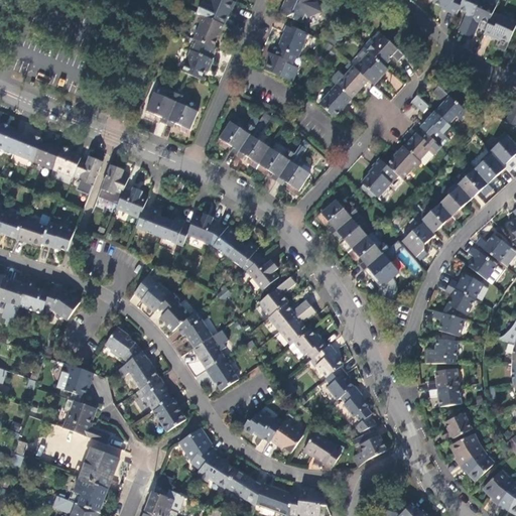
[(228,0),(214,0),(207,18),(225,26),(229,17),(235,3),(232,2),(228,0)]
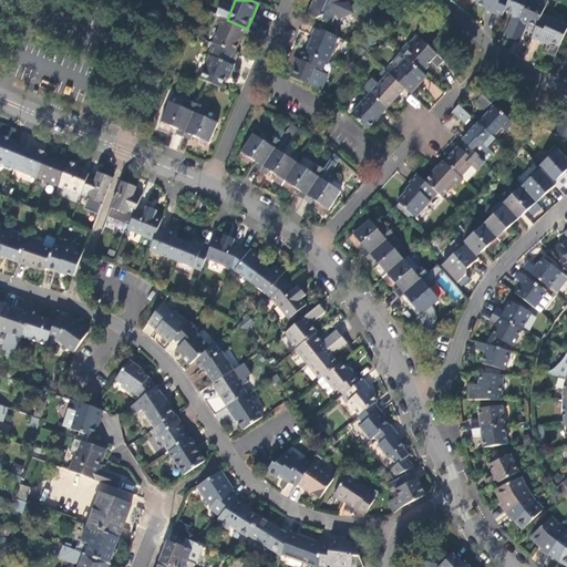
[(315,0),(316,0),(315,2),(338,12),(336,8),(342,6),(351,2),(351,0),(315,0)]
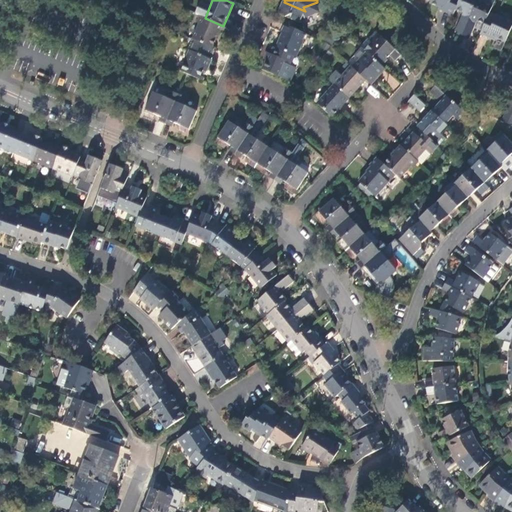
[(431,0),(431,2),(430,3),(440,8),(439,9),(453,16),(456,10),(460,0),(431,0)]
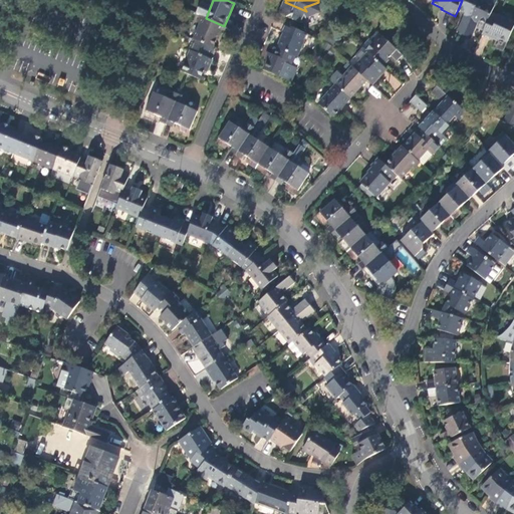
[(479,0),(462,0),(458,10),(465,13),(458,31),(465,34),(479,0)]
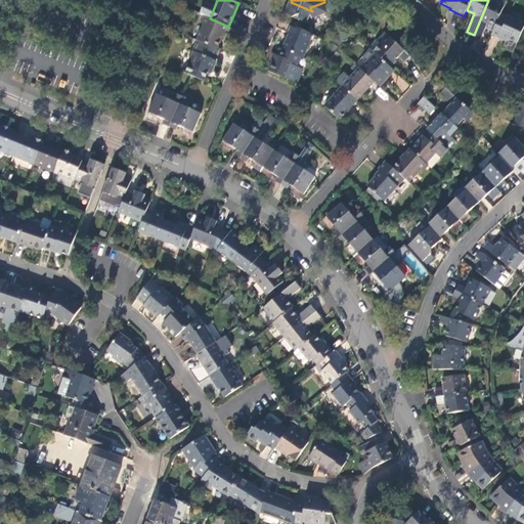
[(488,0),(474,35),(473,37),(481,40),(489,22),(496,25),(499,16),(507,0),(488,0)]
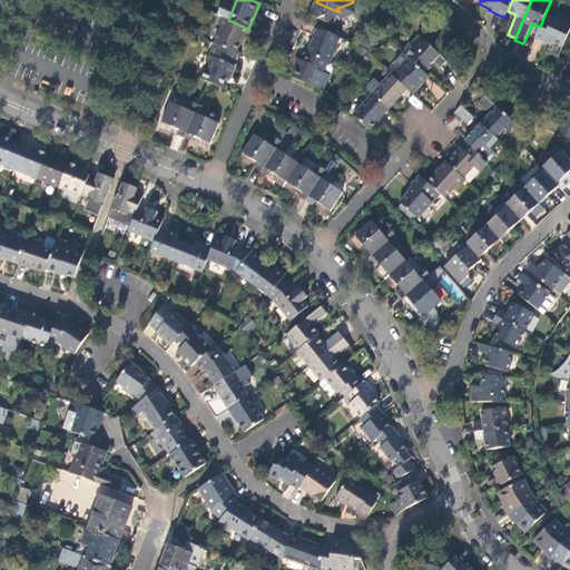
[(340,12),(316,2),(311,15),(335,26),(340,15),(340,12)]
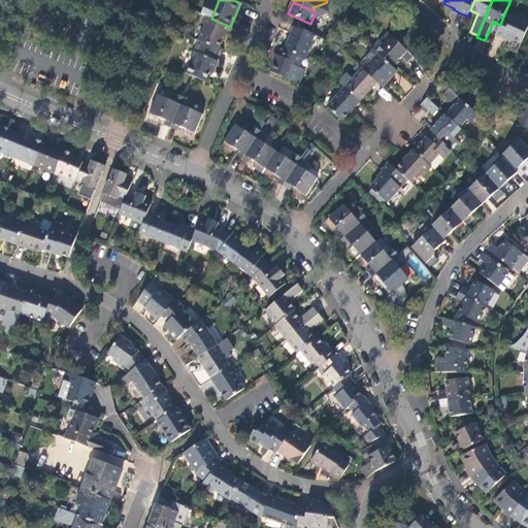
[(518,53),(522,43),(527,28),(527,23),(513,17),(510,20),(503,17),(500,25),(496,35),(510,41),(507,48),(518,53)]
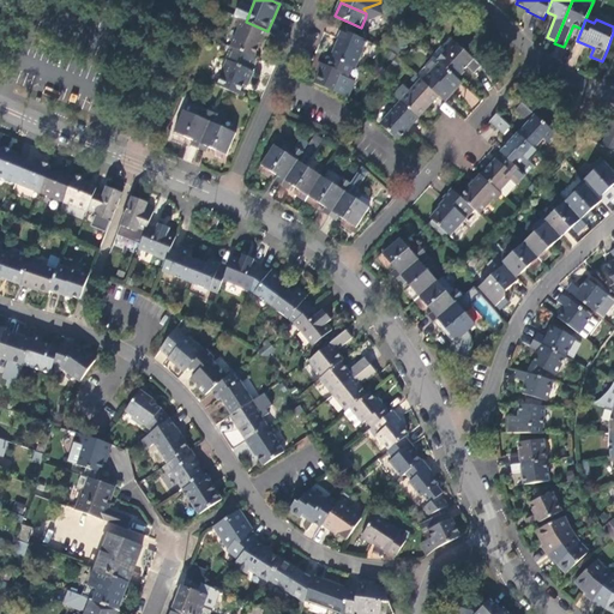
[(268,31),(246,22),(234,49),(235,49),(256,59),(268,31)]
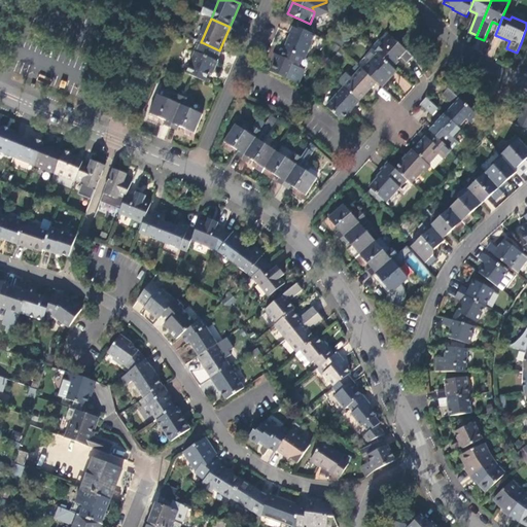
[(306,60),(316,36),(294,27),(291,34),(292,35),(285,50),(305,59),(306,60)]
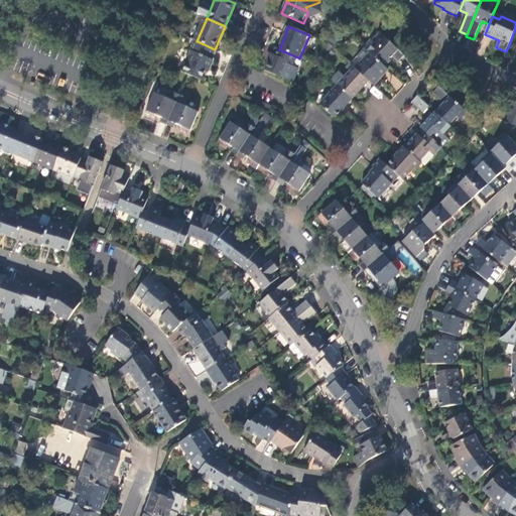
[(404,55),(402,54),(381,34),(374,41),(372,39),(364,47),(370,53),(385,68),(392,60),(391,59),(393,56),(397,59),(398,61),(404,55)]
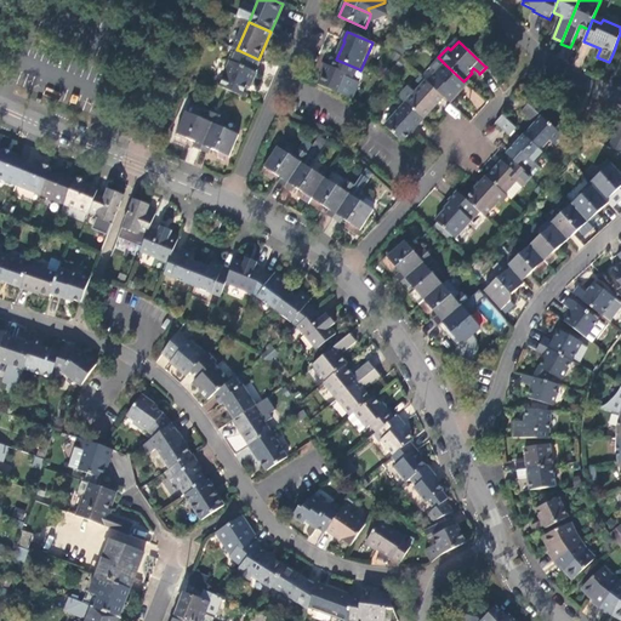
[(262,61),(258,60),(238,50),(233,62),(237,64),(224,89),(244,97),(249,85),(254,86),(260,72),(258,70),(262,61)]
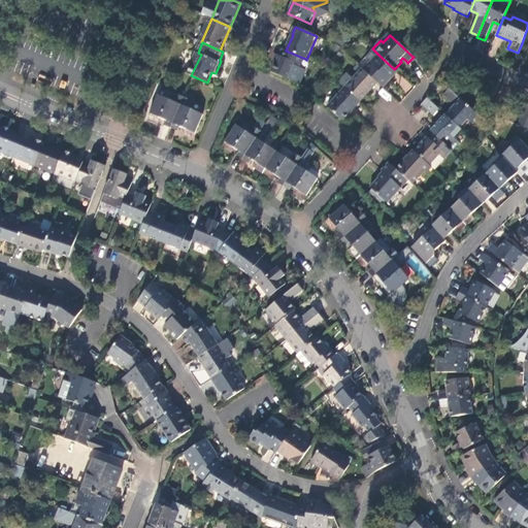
[(274,61),(276,62),(272,72),(300,85),(307,71),(301,68),(302,66),(305,59),(286,51),(284,50),(281,56),(277,55),(274,61)]
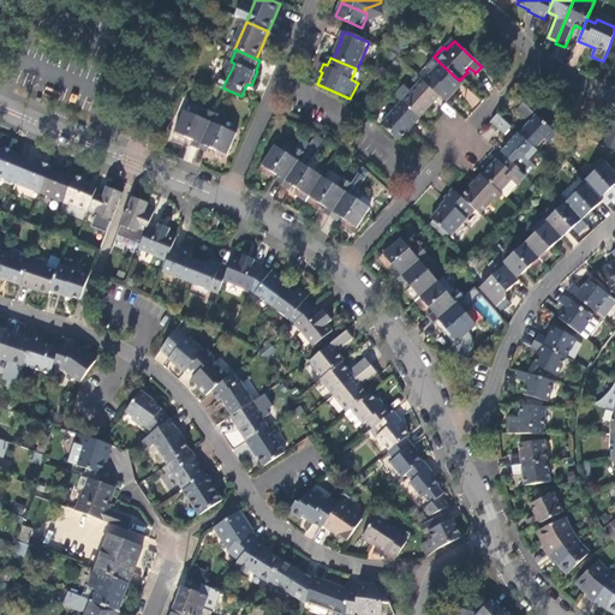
[(464,84),(459,81),(441,64),(424,83),(440,97),(446,102),(455,91),(457,93),(464,84)]
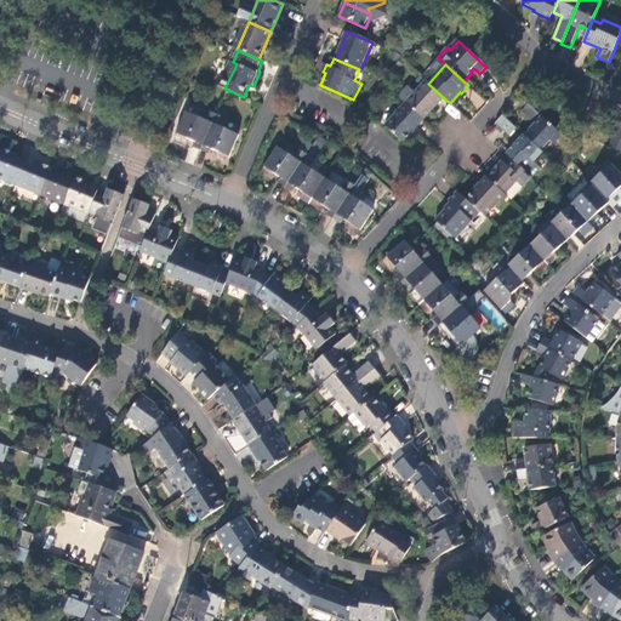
[(444,98),(428,84),(426,83),(415,93),(406,104),(423,120),(444,98)]
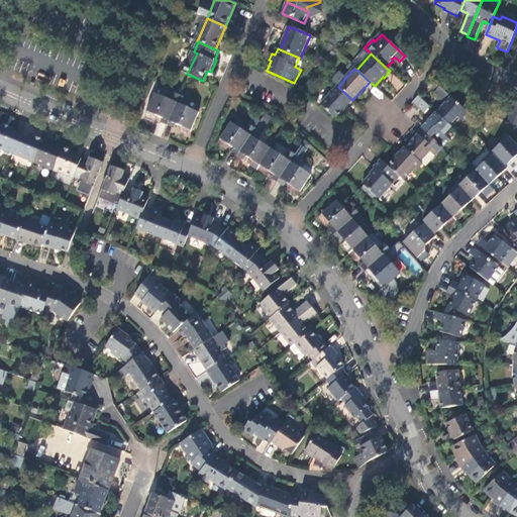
[(340,73),(332,82),(338,87),(345,78),(340,73)]
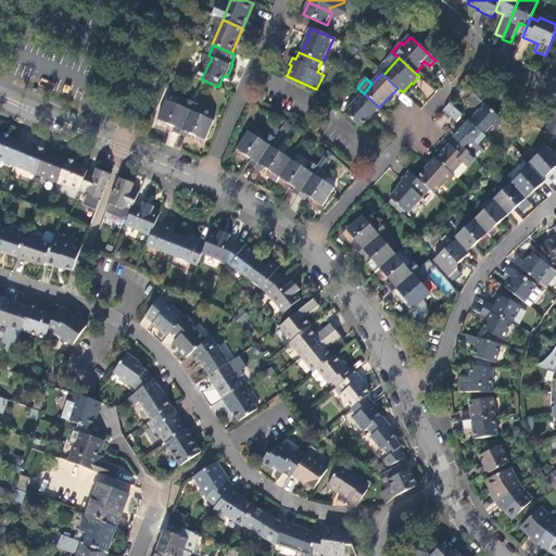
[(408,106),(413,101),(402,92),(397,98),(408,106)]
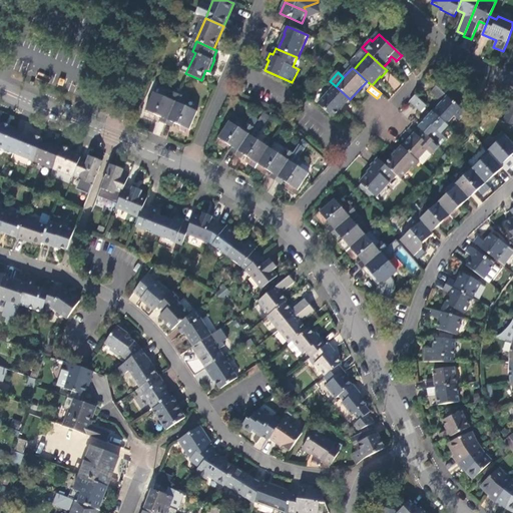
[(350,99),(336,86),(319,104),(333,117),(350,99)]
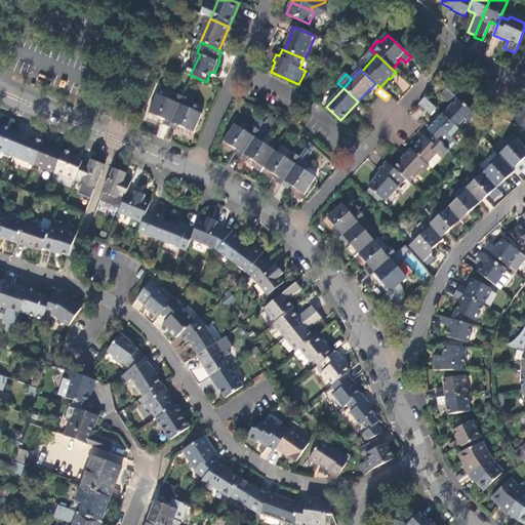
[(475,114),(447,89),(441,95),(452,105),(443,115),(457,128),(467,119),(469,120),(475,114)]
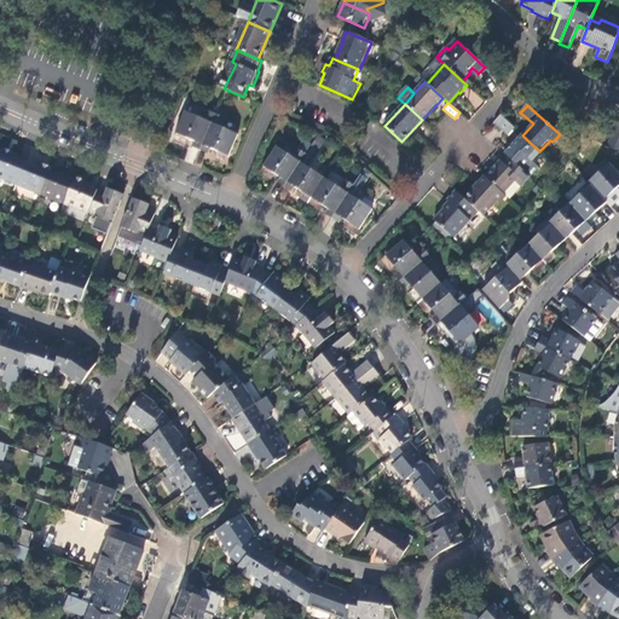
[(201,150),(217,114),(208,110),(204,119),(187,111),(177,140),(187,145),(190,140),(196,143),(195,145),(195,146),(201,150)]
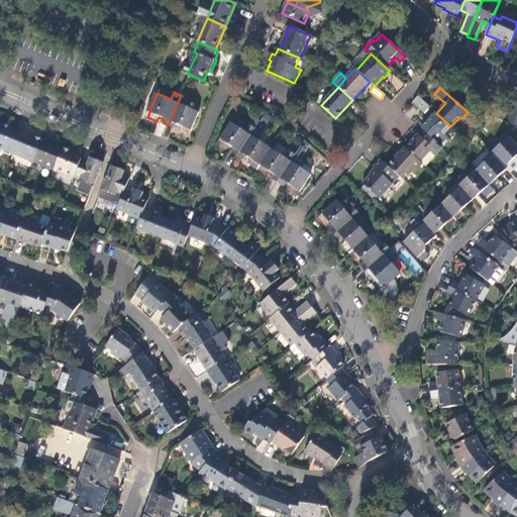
[(189,98),(181,95),(168,125),(177,128),(178,125),(183,127),(181,131),(191,135),(200,112),(186,106),(189,98)]
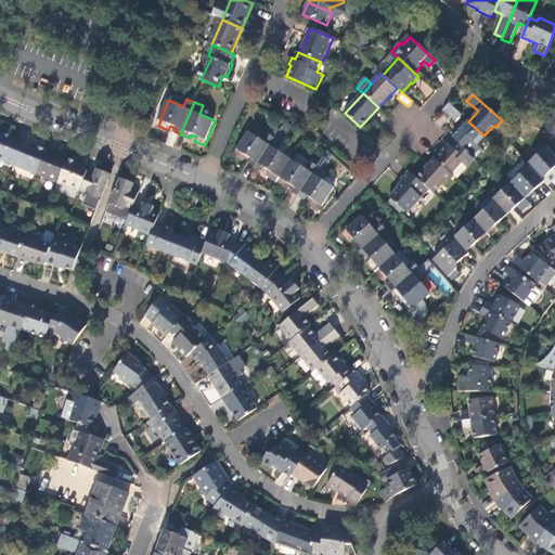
[(462,116),(448,103),(443,108),(456,120),(462,116)]
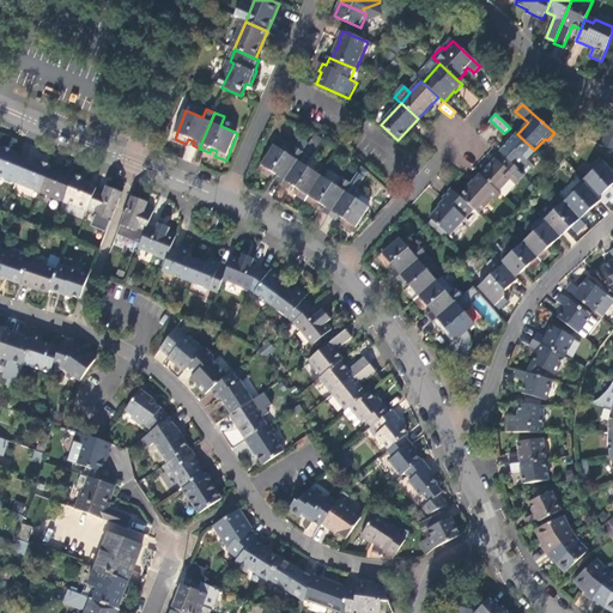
[(550,144),(558,137),(554,133),(547,140),(550,144)]
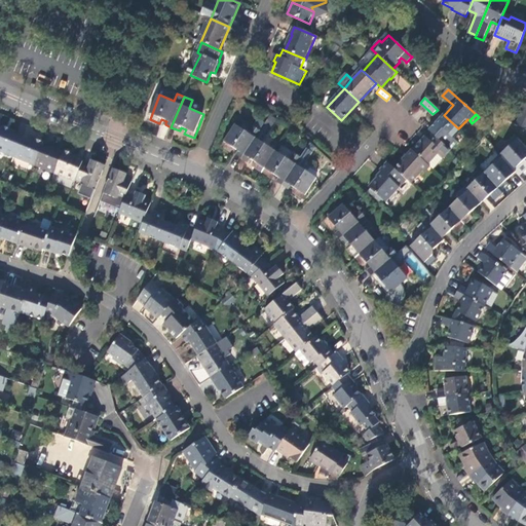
[(458,128),(444,115),(429,132),(436,137),(444,144),(452,136),(453,138),(460,130),(458,128)]
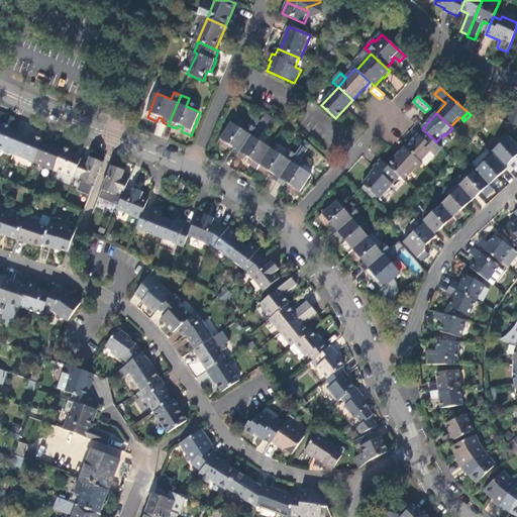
[(516,117),(510,114),(507,122),(516,125),(516,117)]
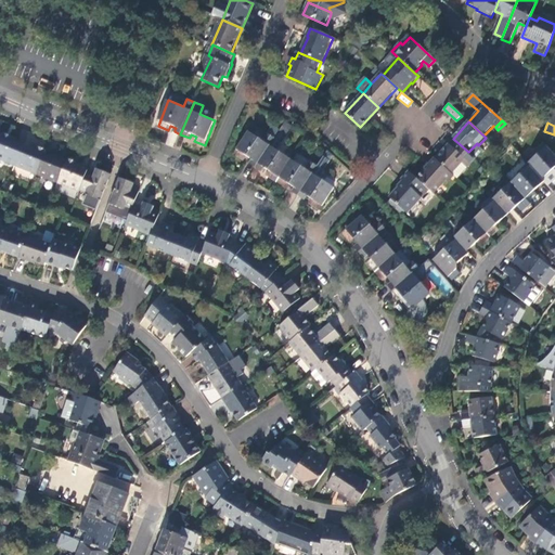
[(249,163),(256,167),(275,138),(269,133),(263,140),(250,131),(235,154),(245,162),(249,157),(252,158),(249,163)]
